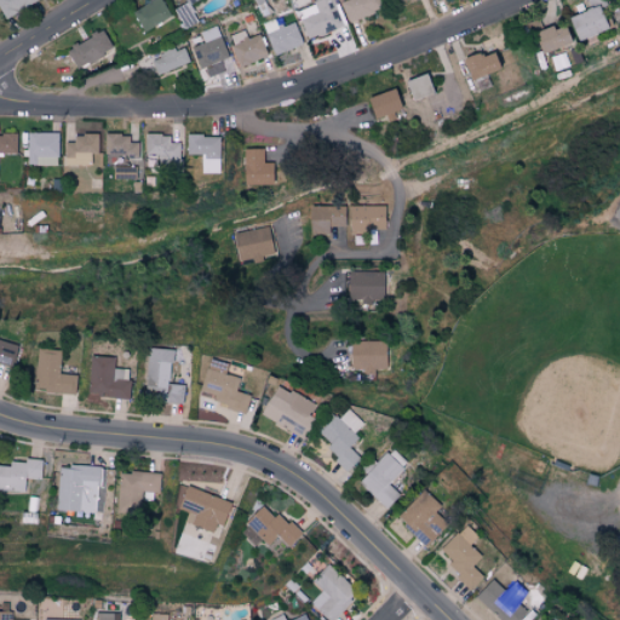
[(38,3),(36,0),(0,0),(0,12),(3,18),(38,3)]
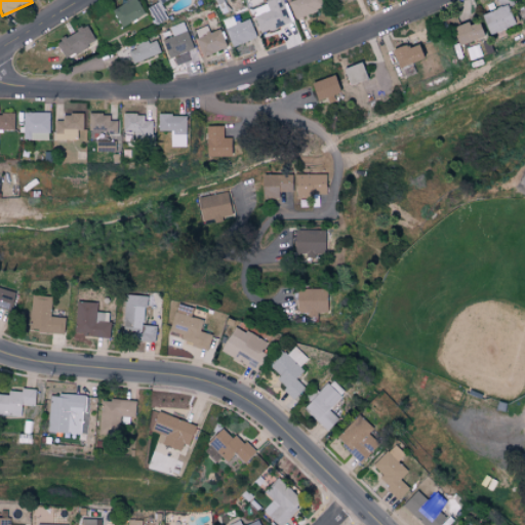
[(144,14),(135,0),(129,0),(111,10),(120,28),(144,14)]
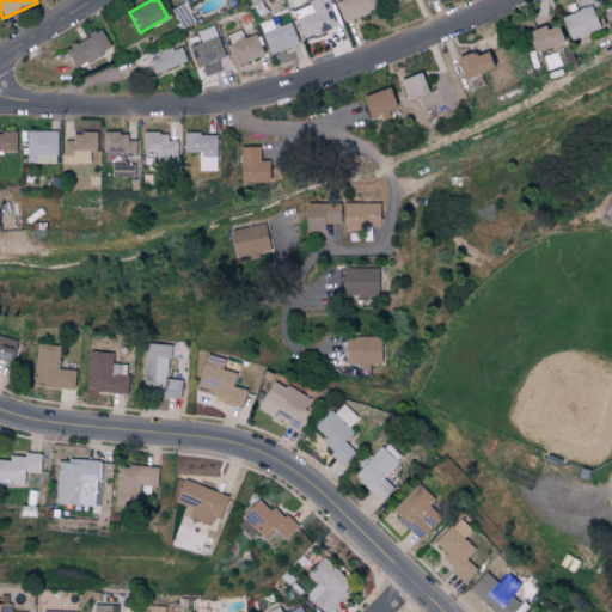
[(338,26),(328,0),(317,0),(292,10),(304,40),(338,26)]
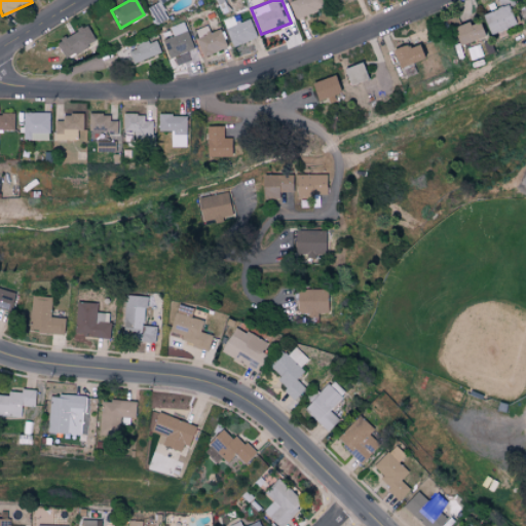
[(289,0),(294,19),(322,10),(318,0),(289,0)]
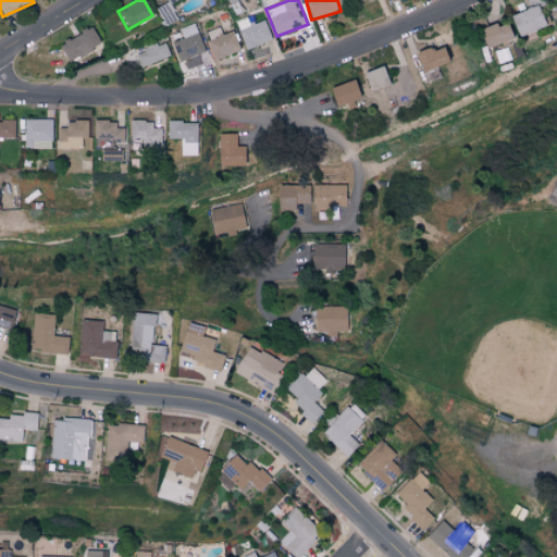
[(165,26),(176,20),(168,2),(157,9),(165,26)]
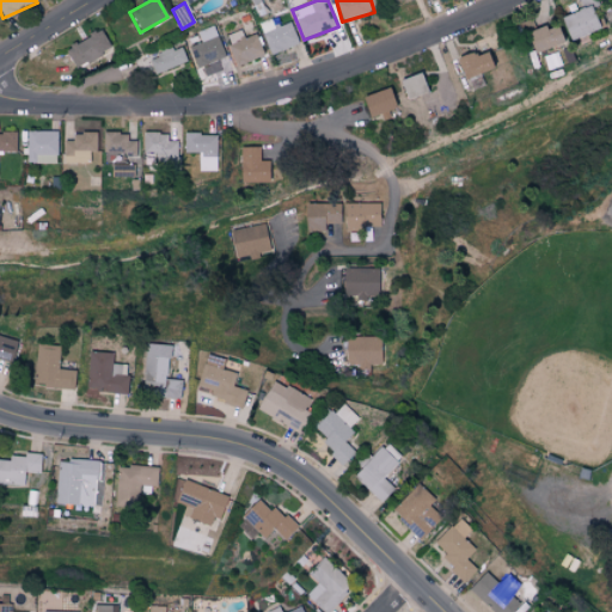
[(568,41),(598,29),(588,5),(558,17),(568,41)]
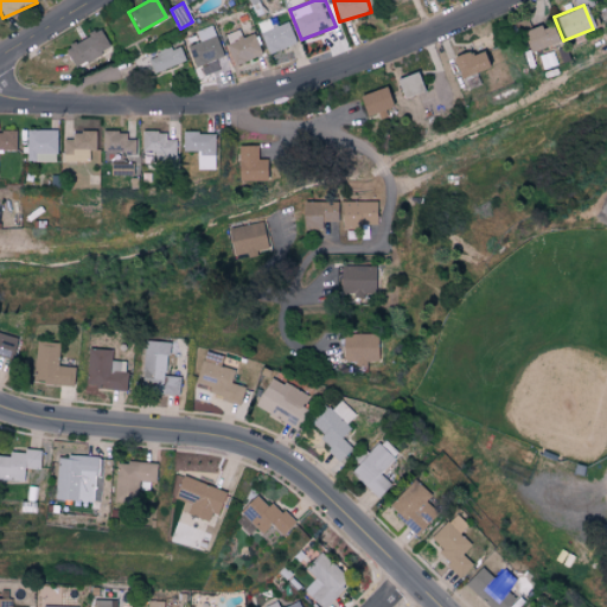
[(295,45),(288,21),(274,27),(270,19),(257,24),(267,53),(295,45)]
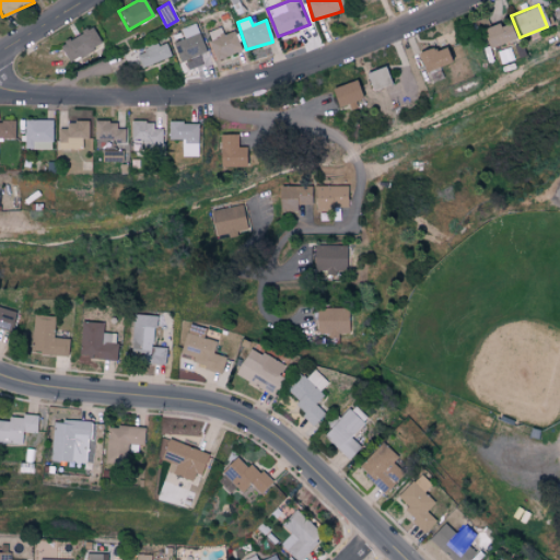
[(480,28),(487,48),(514,39),(510,23),(499,26),(498,24),(480,28)]
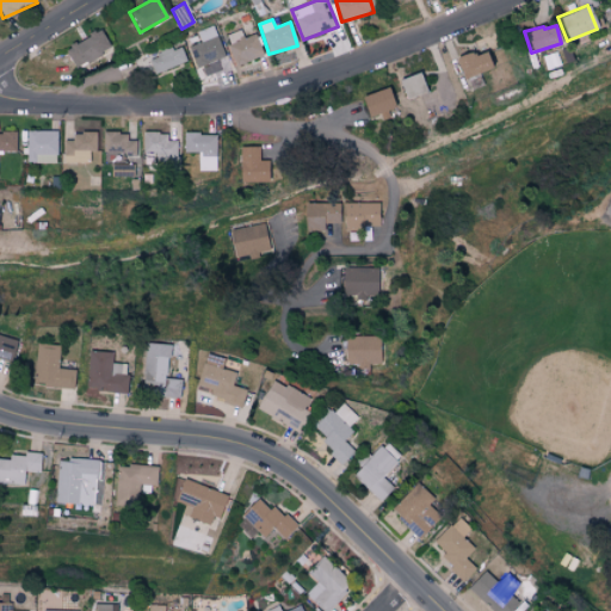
[(189,47),(196,67),(224,57),(215,26),(197,32),(201,42),(189,47)]
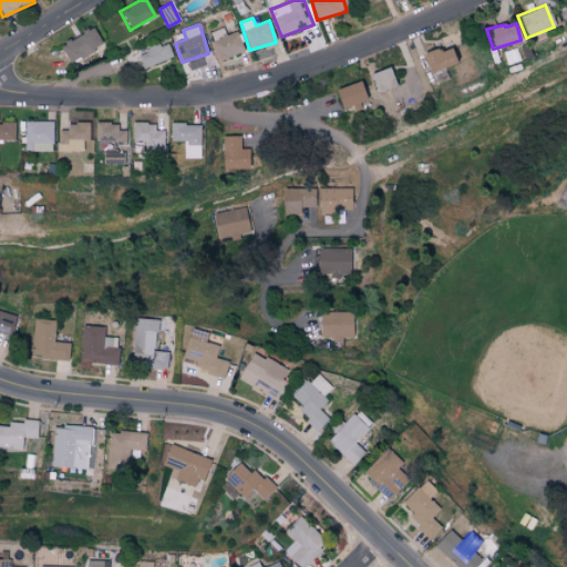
[(208,33),(218,61),(245,51),(237,31),(226,35),(223,28),(208,33)]
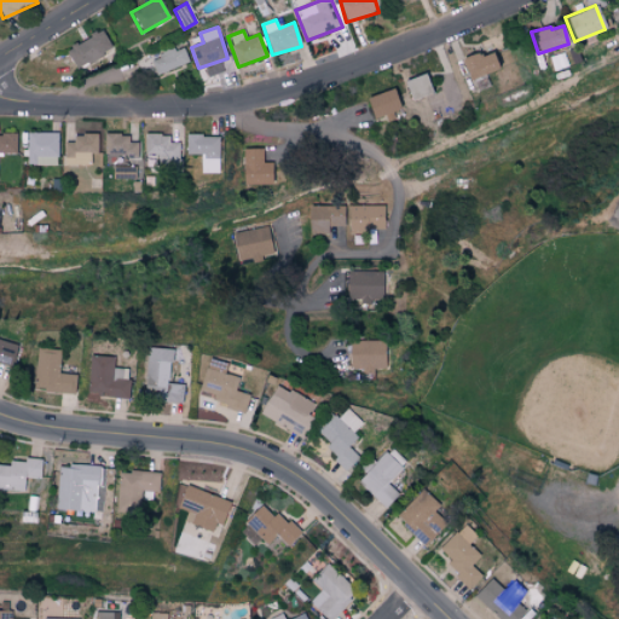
[(64,48),(73,68),(113,52),(103,32),(64,48)]
